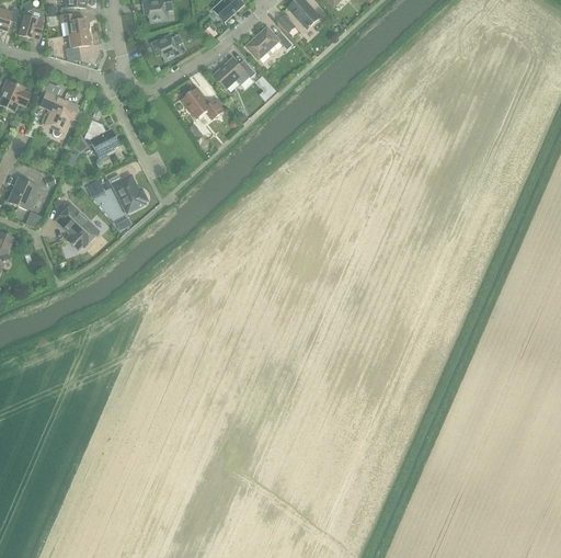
[(41,9),(34,7),(31,0),(23,4),(27,11),(25,15),(24,14),(19,34),(22,35),(23,36),(26,37),(27,36),(31,37),(32,34),(38,35),(42,25),(44,15),(41,9)]
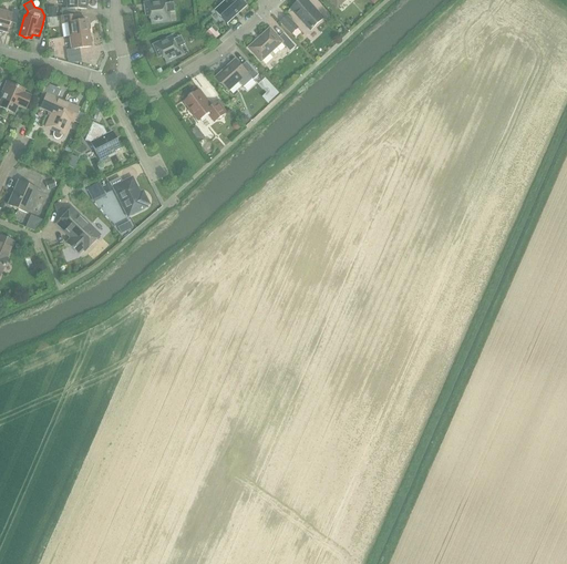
[(61,7),(61,8),(62,14),(75,13),(75,7),(86,7),(86,3),(88,2),(89,0),(65,0),(65,6),(61,7)]
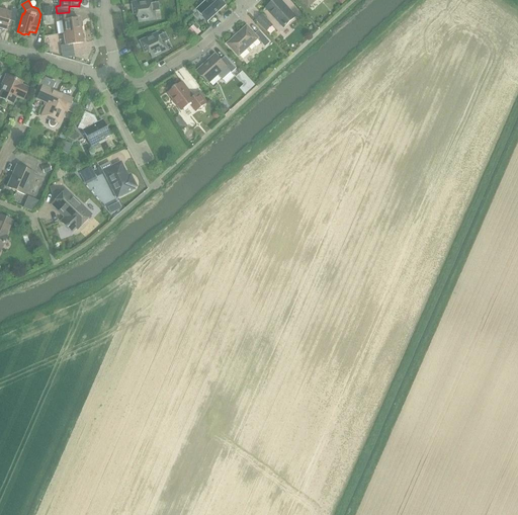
[(139,19),(147,18),(156,17),(155,9),(160,8),(159,0),(152,1),(152,0),(133,0),(134,12),(138,12),(139,19)]
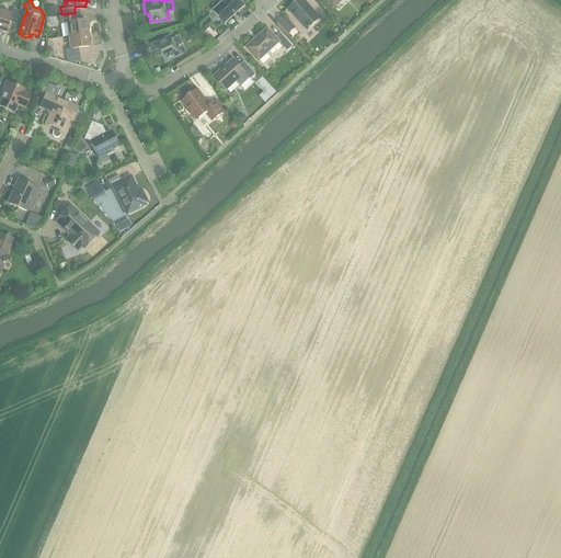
[(221,0),(214,8),(225,21),(244,3),(241,0),(221,0)]
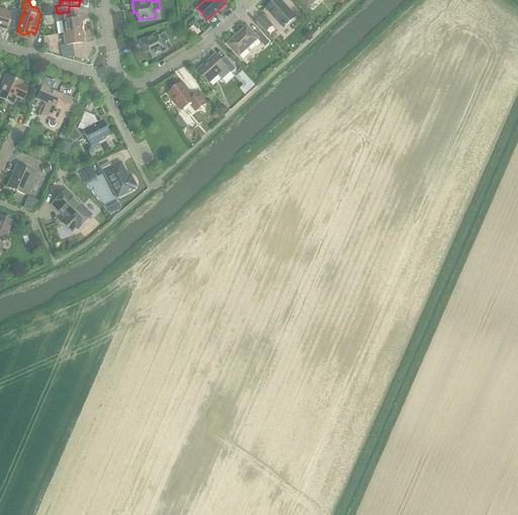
[(266,6),(283,25),(296,14),(283,0),(272,0),(262,9),(263,9),(266,6)]
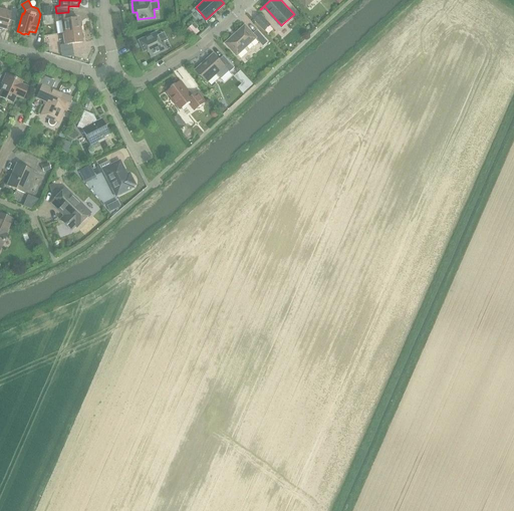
[(11,6),(10,10),(0,7),(0,27),(1,28),(2,27),(5,27),(8,17),(14,19),(17,9),(17,8),(11,6)]
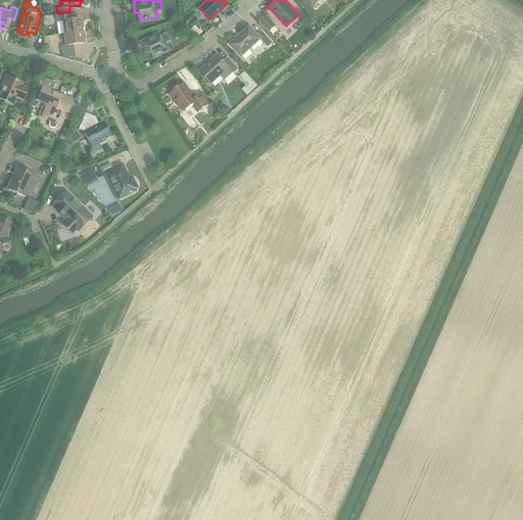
[(61,19),(63,32),(82,29),(82,26),(83,25),(83,20),(81,19),(81,16),(69,18),(69,12),(57,13),(55,13),(56,20),(61,19)]
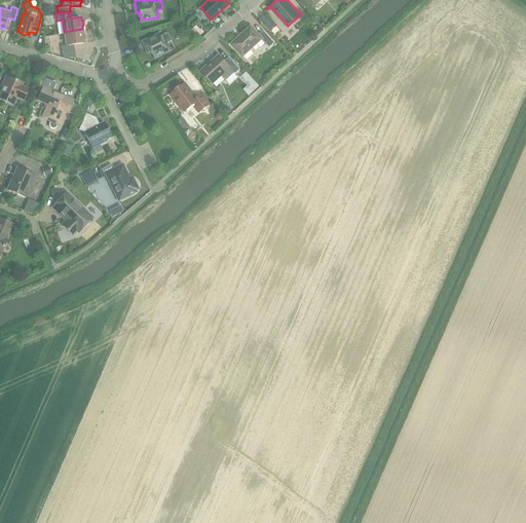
[(261,19),(270,29),(276,24),(267,12),(261,19)]
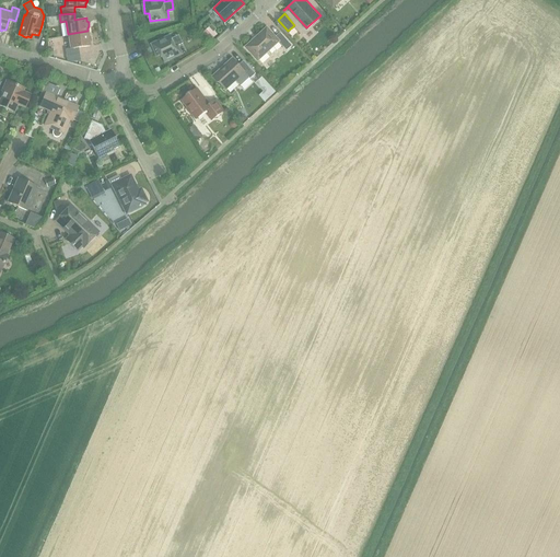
[(211,33),(224,39),(229,31),(216,24),(211,33)]
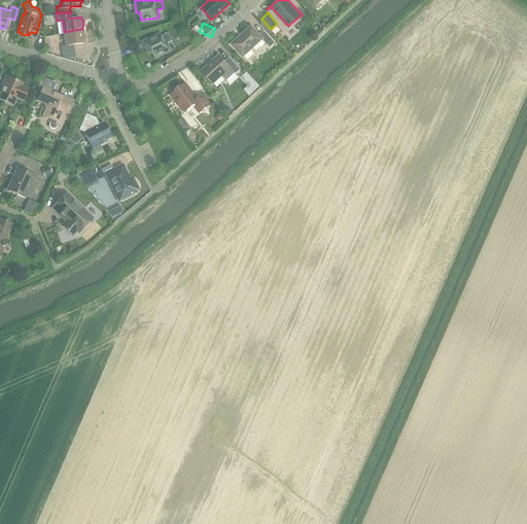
[(270,45),(275,40),(264,29),(259,33),(251,24),(232,42),(243,55),(262,37),(270,45)]
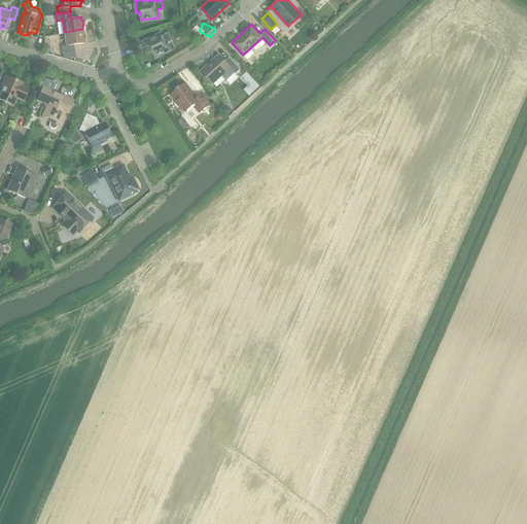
[(47,37),(50,28),(42,26),(39,34),(47,37)]
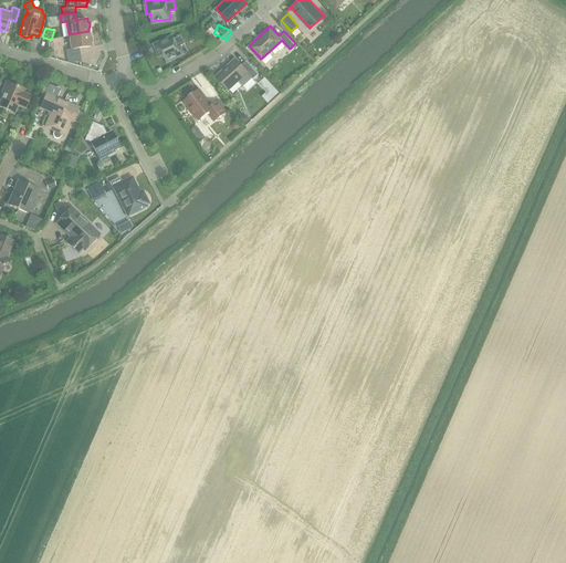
[(71,47),(66,48),(67,54),(67,60),(70,61),(81,59),(80,52),(81,52),(80,45),(91,44),(91,41),(92,39),(91,35),(90,34),(88,31),(69,34),(71,47)]
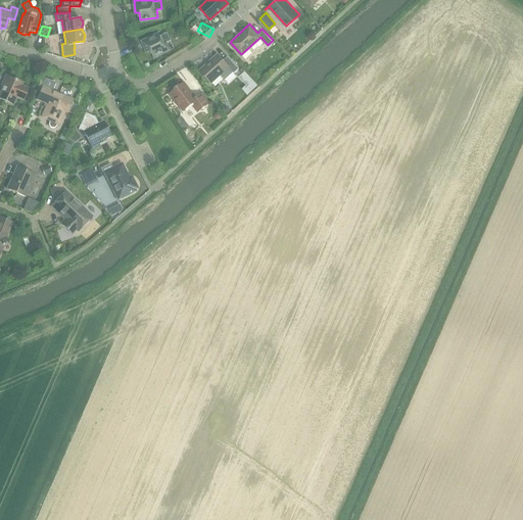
[(171,38),(168,31),(160,34),(159,31),(142,39),(147,50),(150,49),(154,56),(170,48),(167,40),(171,38)]
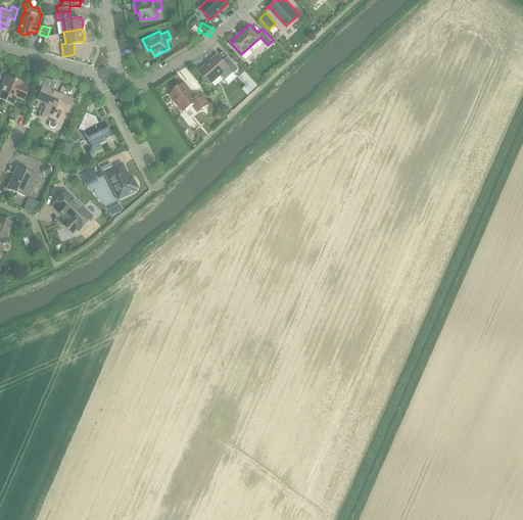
[(225,51),(230,47),(226,42),(221,45),(225,51)]
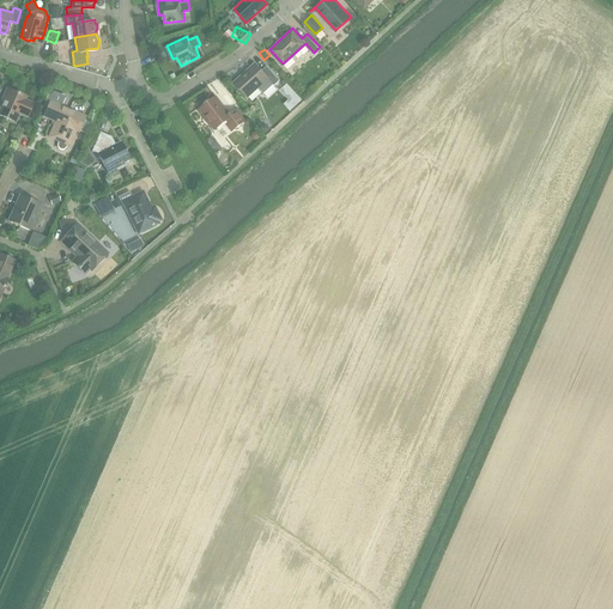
[(255,61),(234,80),(242,90),(247,95),(258,85),(263,91),(273,83),(274,83),(279,78),(267,64),(261,68),(255,61)]
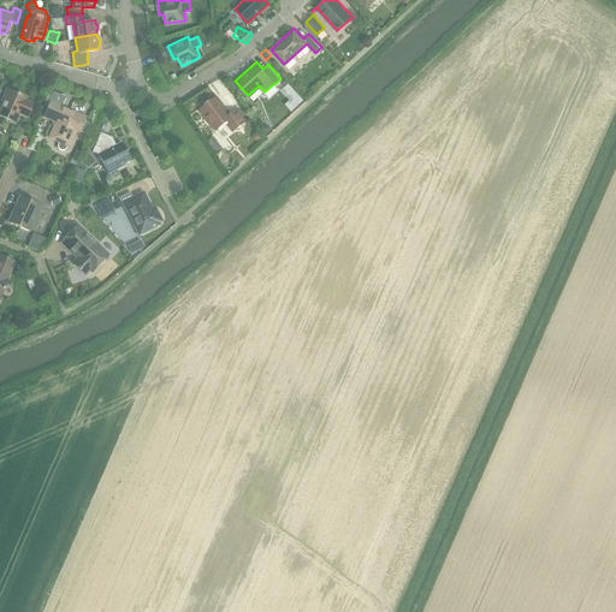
[(289,82),(283,87),(291,96),(297,91),(289,82)]
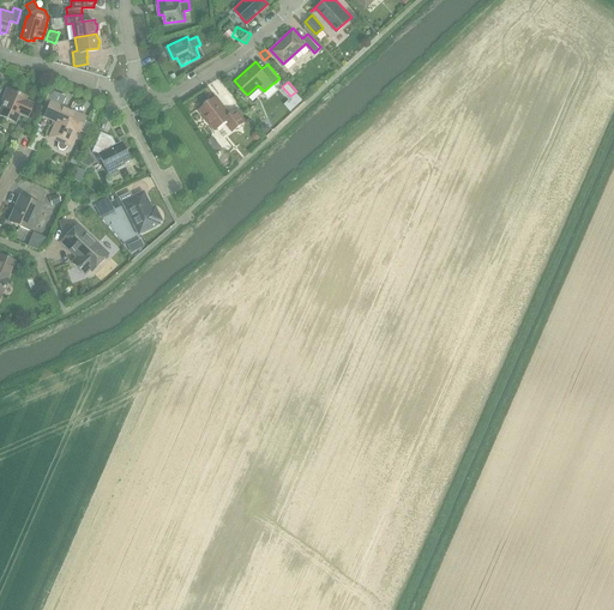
[(5,97),(0,108),(0,113),(14,120),(19,112),(28,115),(34,102),(24,98),(26,95),(7,86),(2,96),(5,97)]
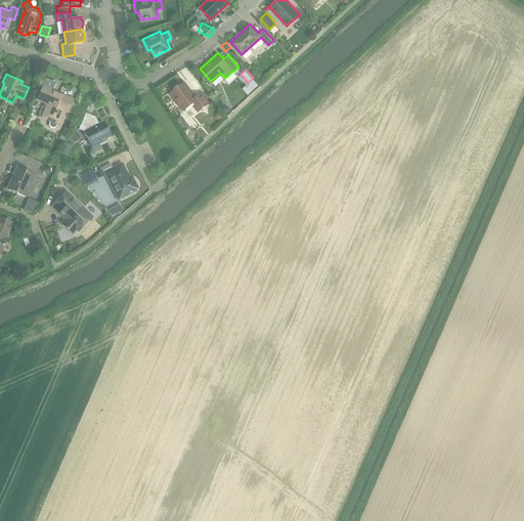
[(34,95),(37,97),(48,102),(42,116),(50,119),(49,121),(49,123),(50,125),(52,126),(55,126),(56,124),(57,122),(59,123),(64,110),(68,111),(73,97),(52,89),(56,81),(43,75),(34,95)]
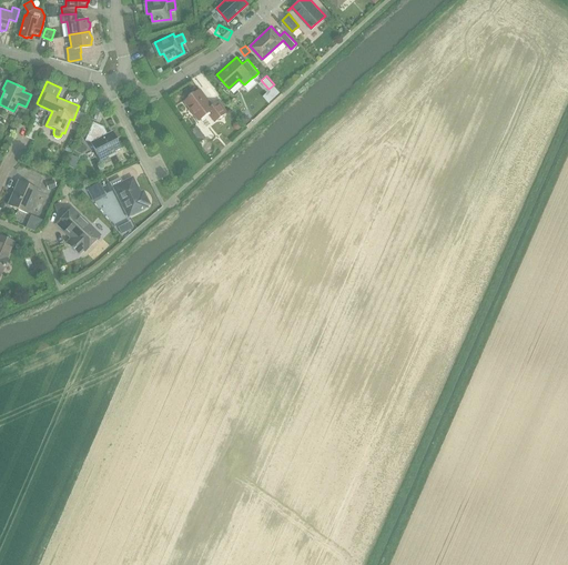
[(212,104),(206,97),(200,88),(185,99),(191,106),(190,108),(193,112),(195,112),(200,118),(208,112),(211,112),(215,119),(226,110),(219,100),(212,104)]
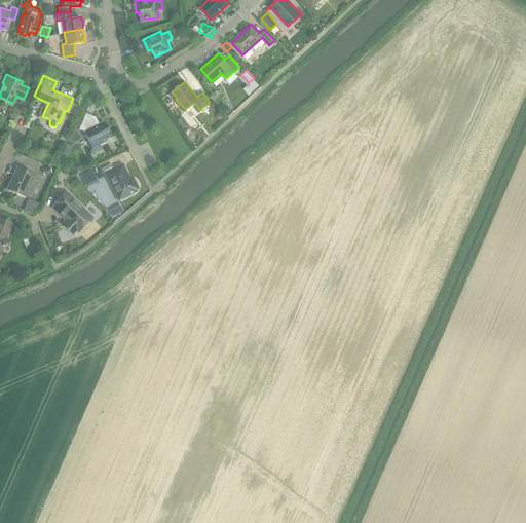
[(107,139),(106,138),(111,135),(104,120),(100,122),(96,115),(85,111),(79,127),(84,129),(91,145),(100,141),(101,142),(107,139)]
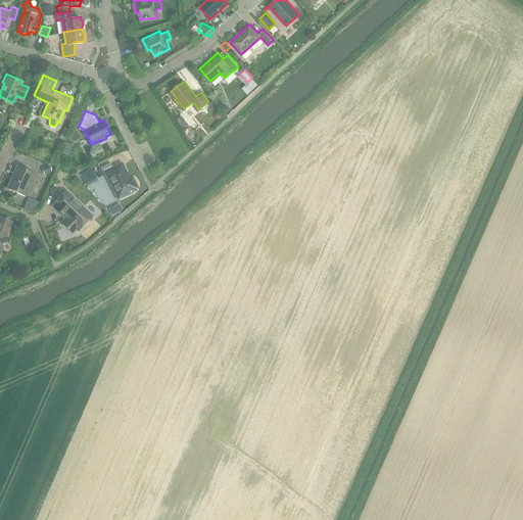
[(182,114),(176,119),(183,129),(189,125),(182,114)]
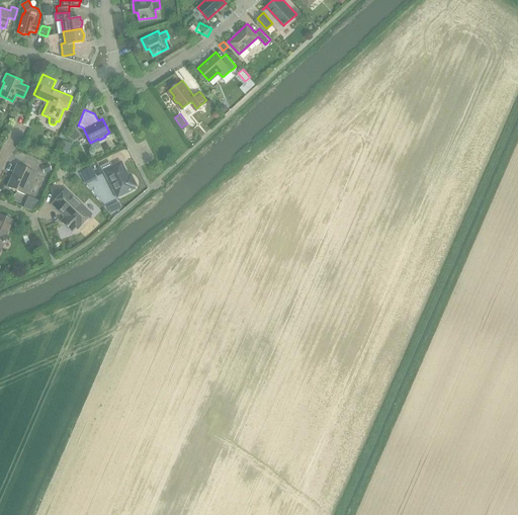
[(73,129),(70,136),(75,139),(78,132),(73,129)]
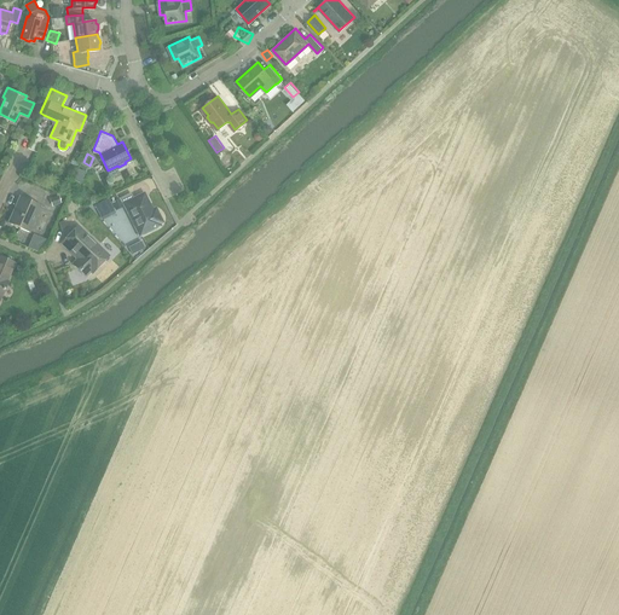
[(122,203),(119,197),(115,191),(111,192),(114,199),(113,199),(115,207),(122,203)]
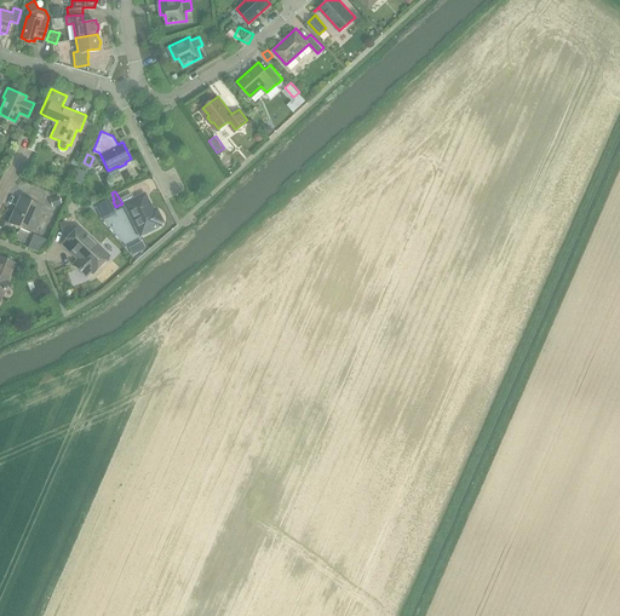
[(141,234),(149,229),(160,224),(159,222),(162,220),(155,207),(153,209),(144,193),(125,202),(141,234)]
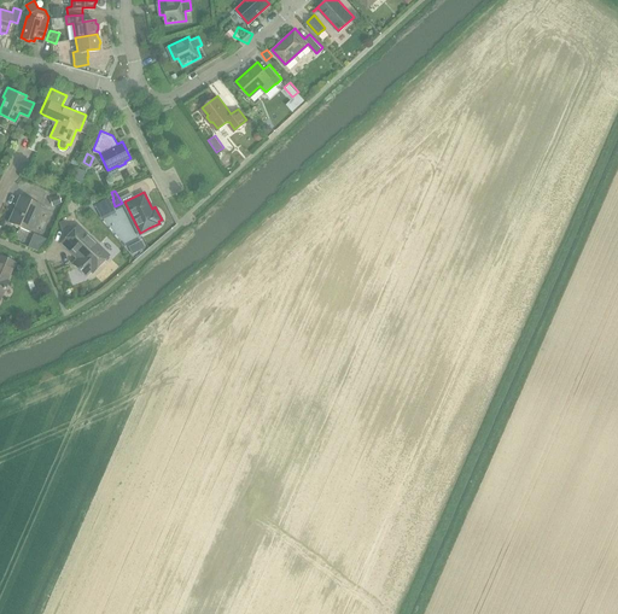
[(50,197),(52,204),(60,200),(58,193),(50,197)]
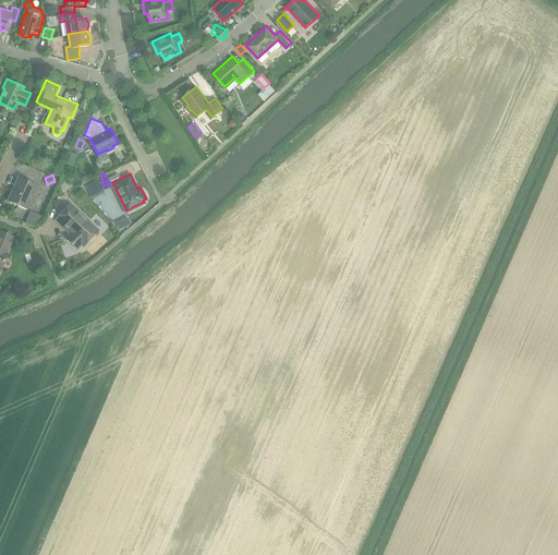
[(37,184),(27,180),(17,176),(7,200),(26,207),(37,184)]
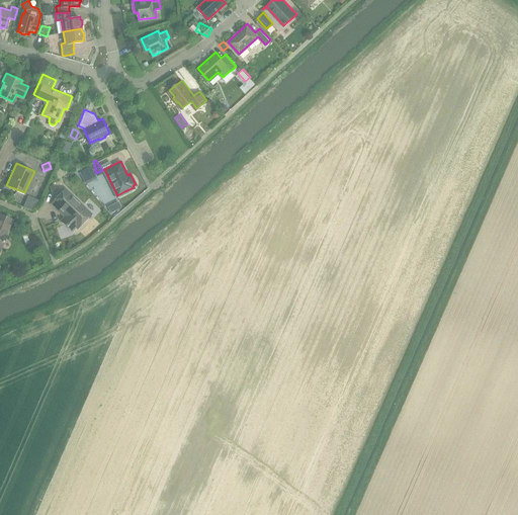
[(77,227),(84,220),(91,212),(65,187),(52,201),(62,212),(63,211),(66,215),(61,220),(72,230),(76,226),(77,227)]
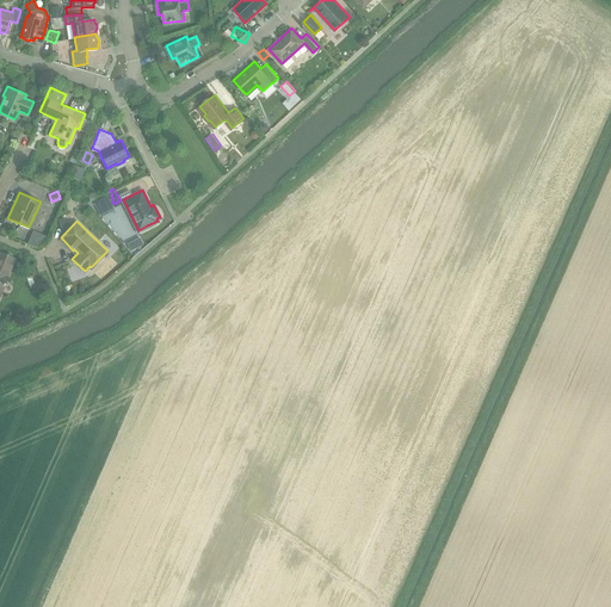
[(14,258),(0,251),(0,291),(1,292),(8,277),(6,276),(14,258)]
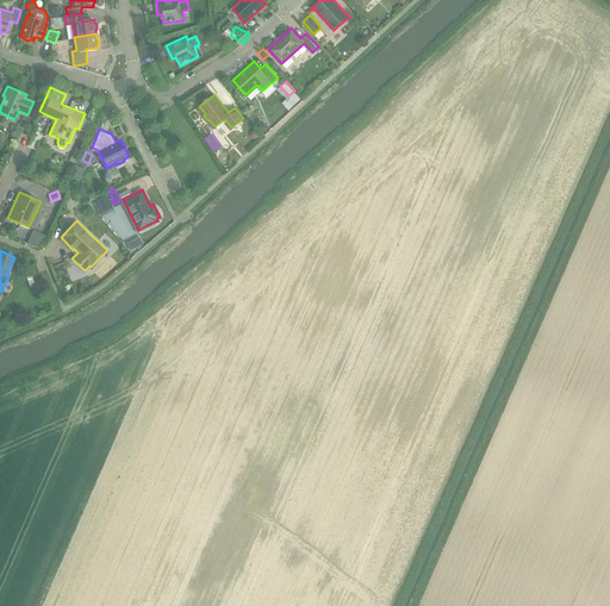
[(36,270),(26,275),(30,285),(41,281),(36,270)]
